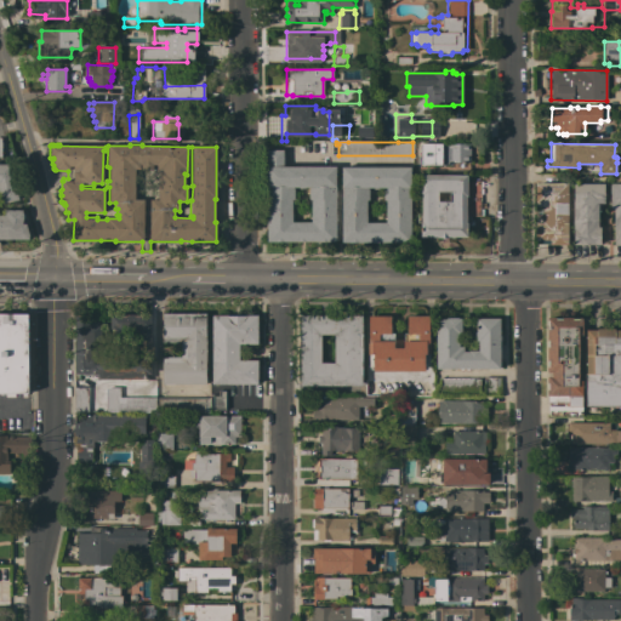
[(442,159),(442,165),(420,165),(420,144),(469,144),(469,160),(450,160),(450,159),(442,159)]
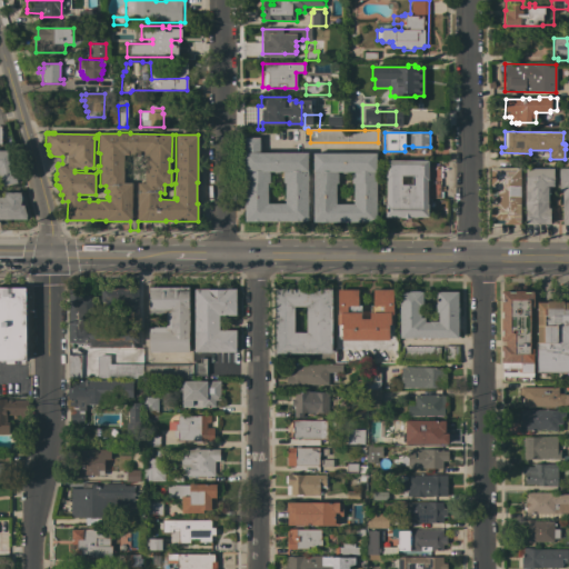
[(245,221),(245,138),(259,138),(259,152),(308,152),(308,221),(245,221)]
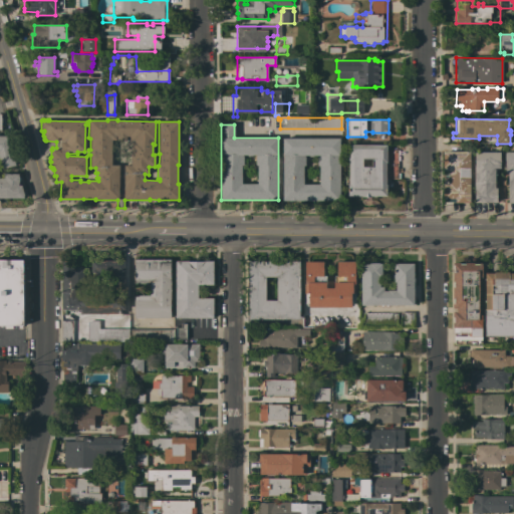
[(15,165),(1,170),(0,166),(0,179),(3,179),(3,174),(18,174),(19,178),(19,181),(18,184),(18,186),(21,185),(24,195),(23,198),(0,198),(0,136),(7,136),(15,165)]
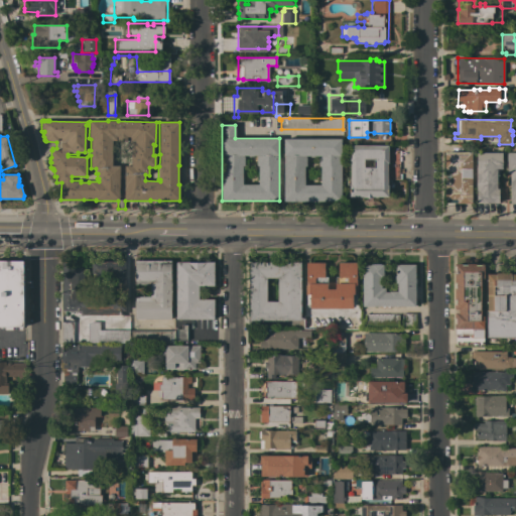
[(283,202),(283,139),(341,139),(341,202),(283,202)]
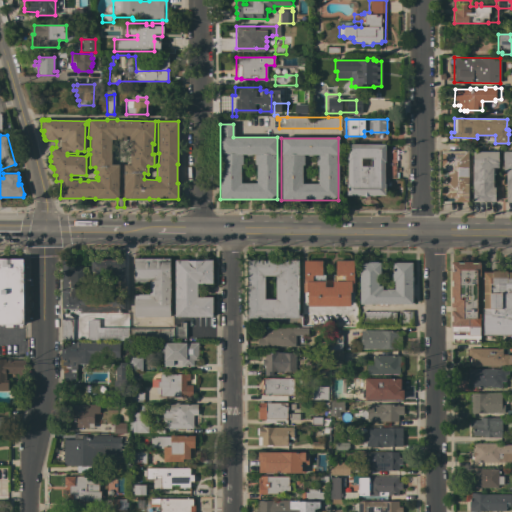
[(357,196),(357,195),(347,195),(347,183),(344,183),(344,176),(347,176),(347,154),(347,144),(385,144),(385,150),(395,150),(395,161),(391,161),(384,161),(384,183),(385,183),(385,195),(374,195),(374,196),(357,196)]
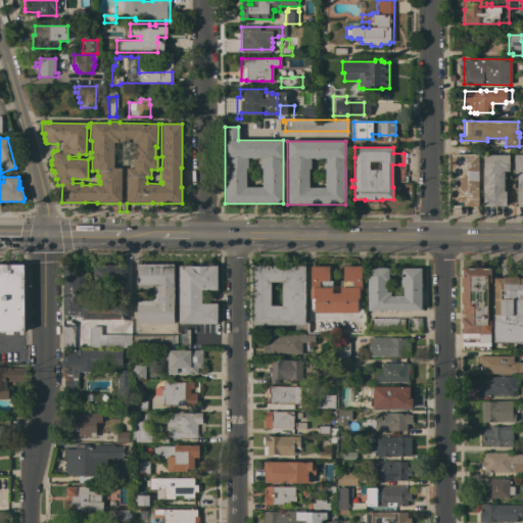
[(478,206),(463,206),(463,205),(452,205),(452,202),(450,202),(450,187),(457,187),(457,174),(452,174),(452,171),(450,171),(450,154),(477,154),(478,206)]
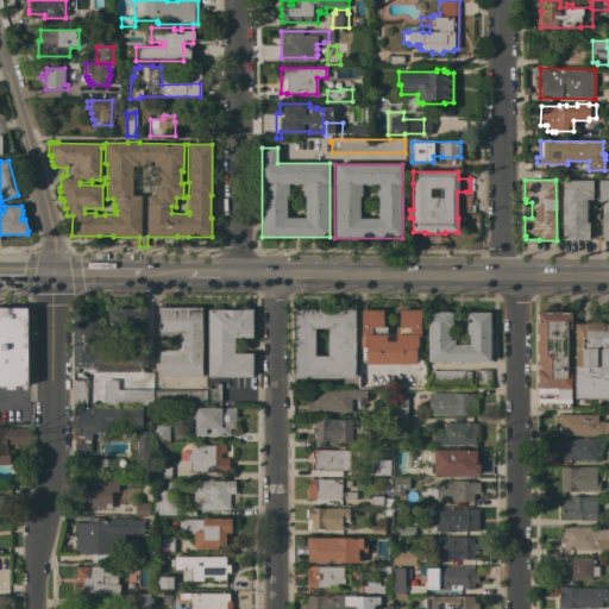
[(592,180),(592,200),(588,200),(588,208),(585,208),(585,223),(588,223),(588,240),(563,240),(563,180),(592,180)]
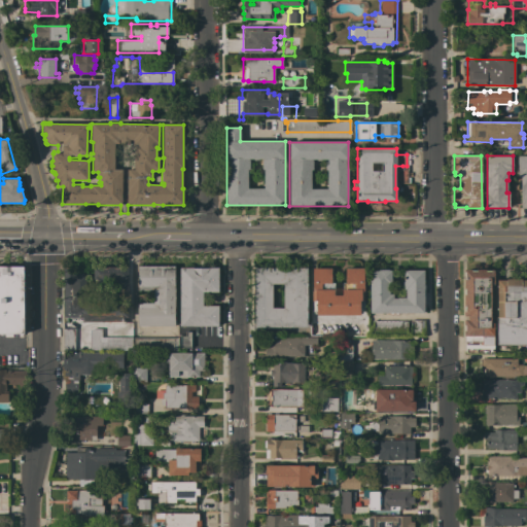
[(526,208),(521,208),(521,177),(518,177),(518,155),(526,155),(526,208)]
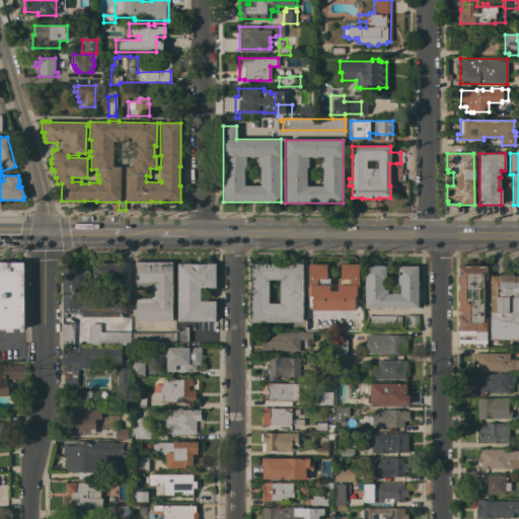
[(172,302),(171,302),(171,321),(136,321),(136,299),(151,298),(150,286),(136,286),(136,263),(171,262),(172,302)]
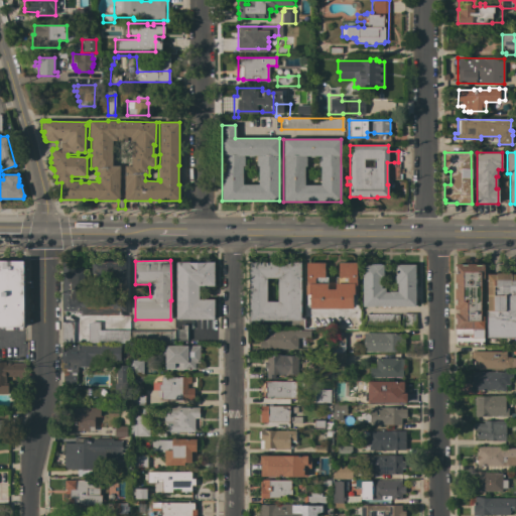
[(0,327),(0,261),(23,261),(23,327),(12,327),(12,330),(4,330),(4,327),(0,327)]
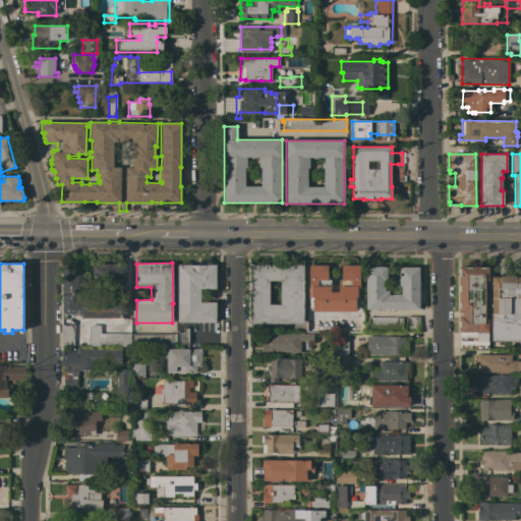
[(92,265),(126,264),(126,293),(118,293),(118,291),(104,291),(104,280),(96,280),(96,276),(92,276),(92,265)]
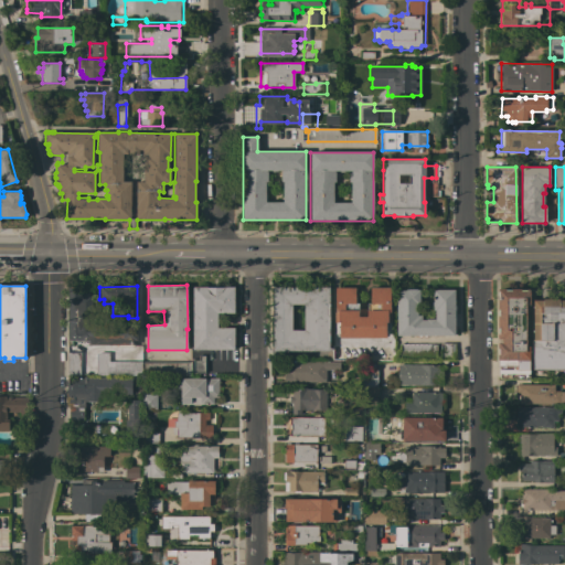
[(67,287),(80,287),(80,294),(89,294),(89,296),(92,296),(92,324),(99,324),(99,328),(109,328),(109,326),(120,326),(120,322),(137,322),(137,340),(134,340),(134,347),(114,347),(114,345),(84,345),(84,341),(67,341),(67,287)]
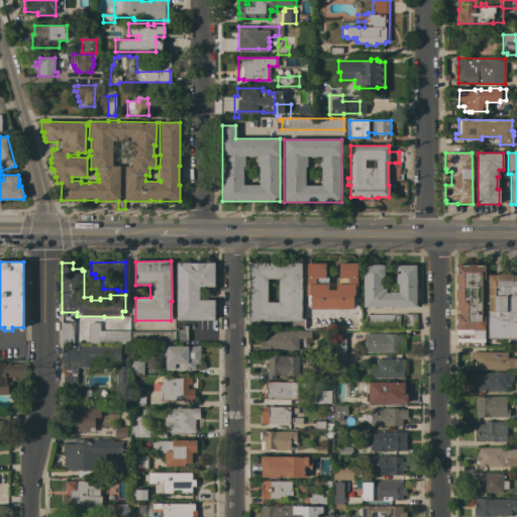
[(176,320),(176,263),(214,263),(214,287),(199,287),(199,300),(214,300),(214,320),(176,320)]
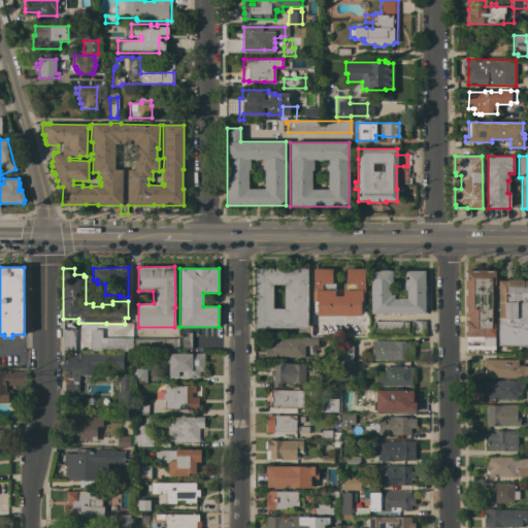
[(255,328),(255,268),(307,268),(307,328),(255,328)]
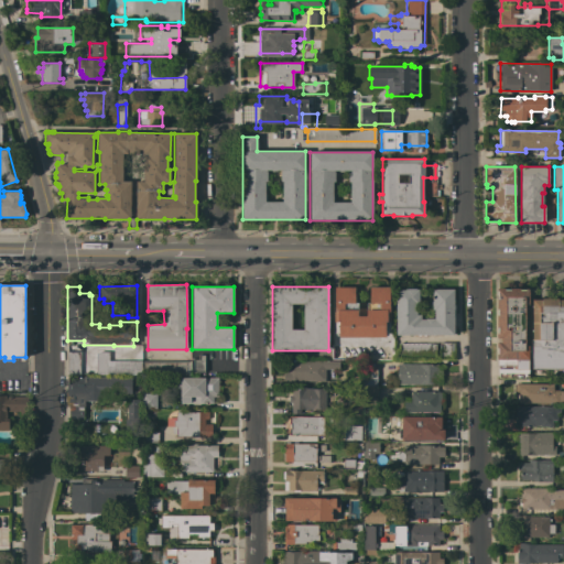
[(334,322),(334,312),(335,312),(335,288),(355,288),(355,303),(358,303),(358,308),(367,308),(367,303),(369,303),(369,288),(389,288),(389,311),(390,311),(390,322),(386,322),(386,333),(388,333),(388,336),(386,336),(386,337),(339,337),(339,336),(337,336),(337,333),(339,333),(339,325),(335,325),(335,322),(334,322)]
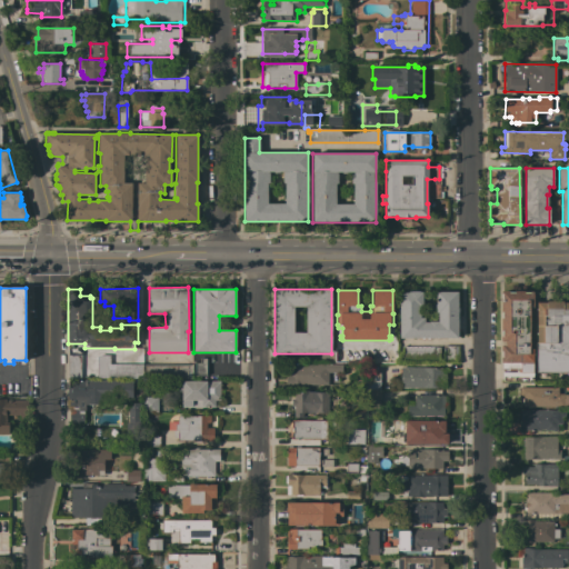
[(458,338),(399,338),(399,291),(409,292),(409,291),(420,291),(422,291),(422,307),(420,307),(420,318),(425,318),(425,322),(436,322),(436,291),(458,291),(458,338)]
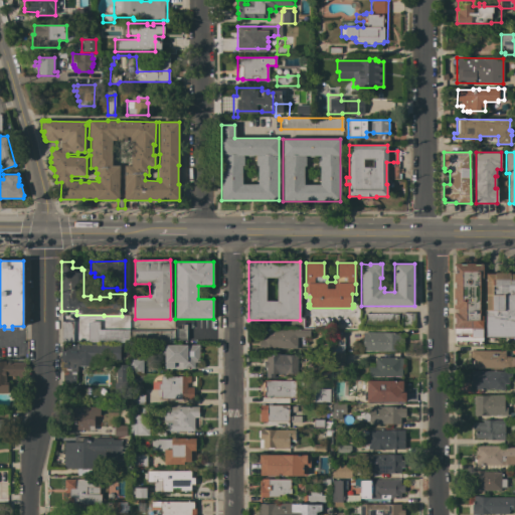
[(460,264),(460,265),(466,265),(466,264),(475,264),(475,265),(479,265),(479,264),(482,264),(483,278),(480,278),(480,316),(482,316),(483,341),(455,341),(455,328),(454,328),(454,323),(455,323),(455,318),(454,318),(454,313),(457,313),(457,309),(453,309),(453,304),(456,304),(456,299),(454,299),(454,288),(456,288),(456,283),(453,283),(453,271),(454,271),(454,266),(453,266),(453,264),(455,264),(460,264)]
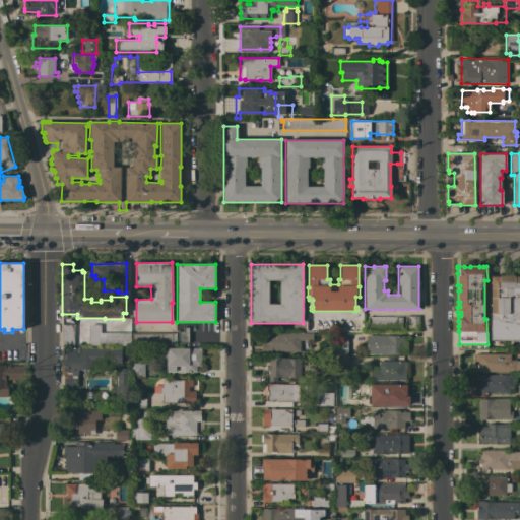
[(519,341),(510,341),(510,340),(500,340),(500,341),(492,341),(492,340),(490,340),(490,313),(491,313),(491,276),(500,276),(500,275),(515,275),(515,276),(519,276),(519,341)]
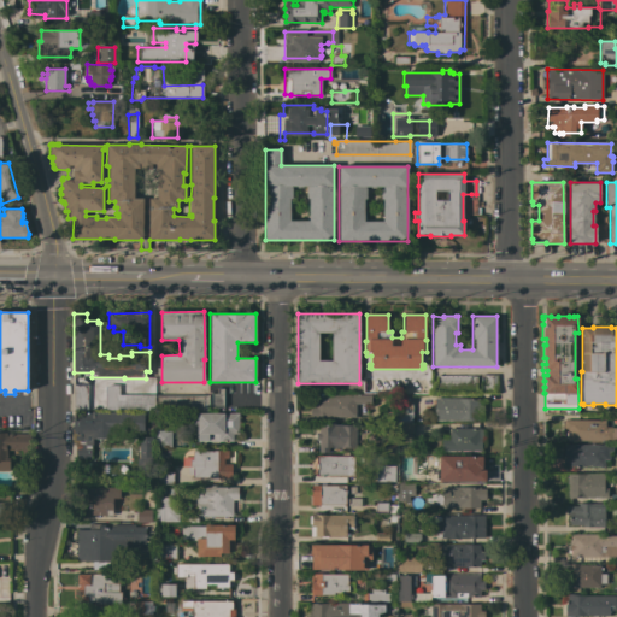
[(476,376),(476,389),(481,389),(481,375),(497,375),(495,393),(432,393),(435,382),(435,376),(476,376)]
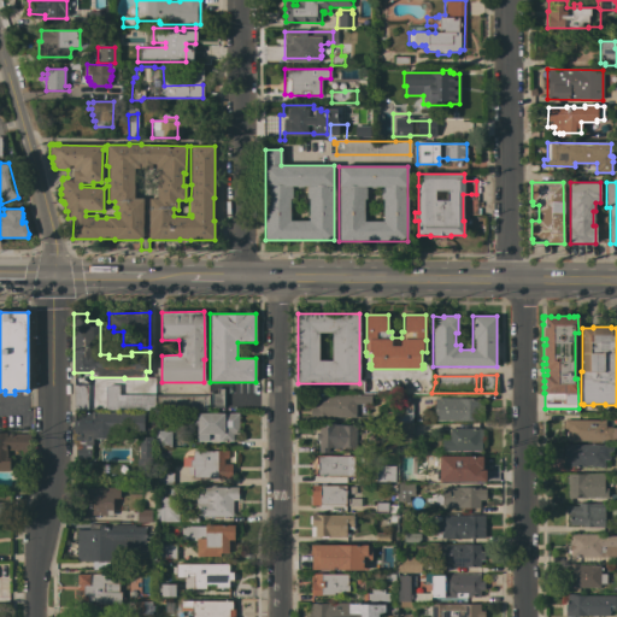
[(87,410),(75,410),(75,385),(88,385),(87,410)]
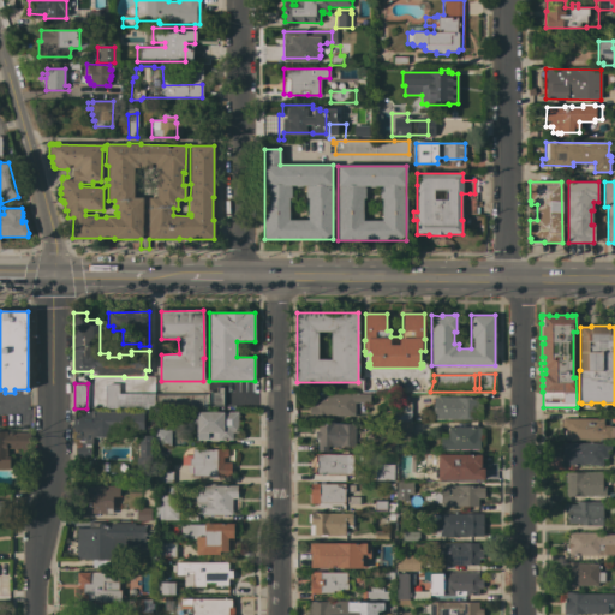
[(155,408),(105,408),(105,386),(108,383),(118,383),(118,394),(154,394),(154,395),(155,395),(155,408)]
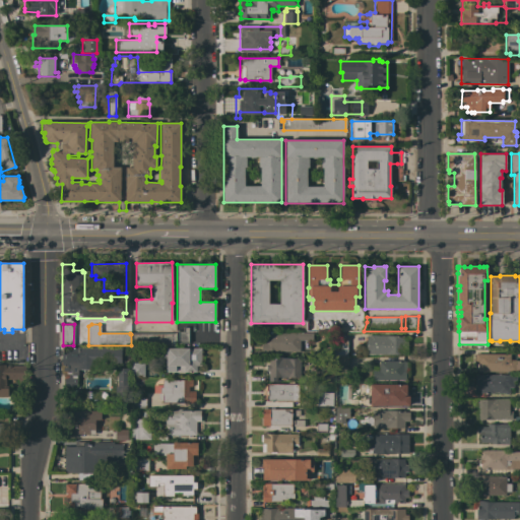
[(188,343),(177,343),(177,330),(182,330),(182,327),(188,327),(188,343)]
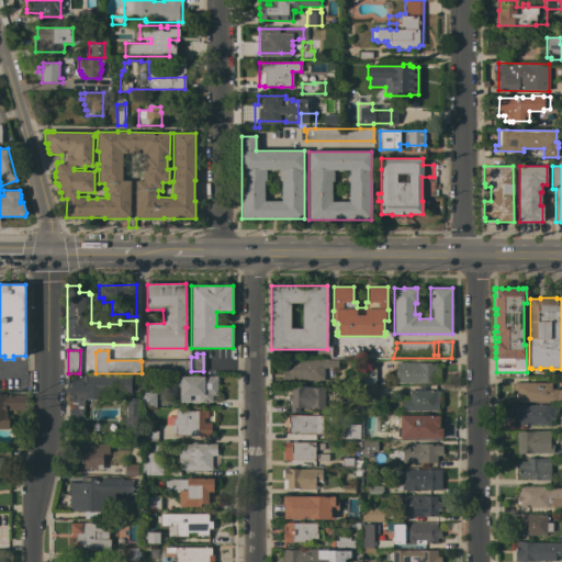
[(282,380),(282,371),(287,371),(287,360),(337,360),(337,368),(324,368),(324,380),(282,380)]
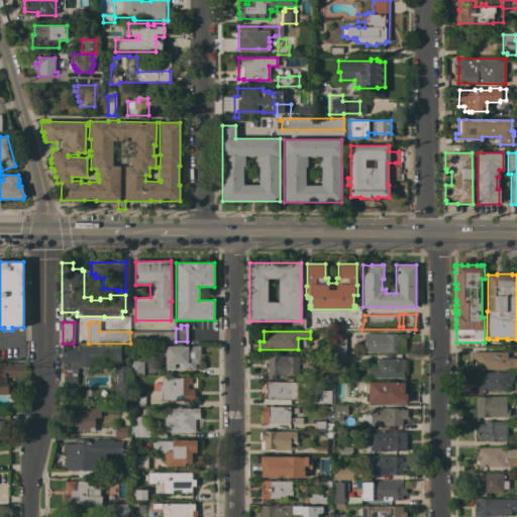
[(332,331),(345,331),(345,354),(333,354),(332,331)]
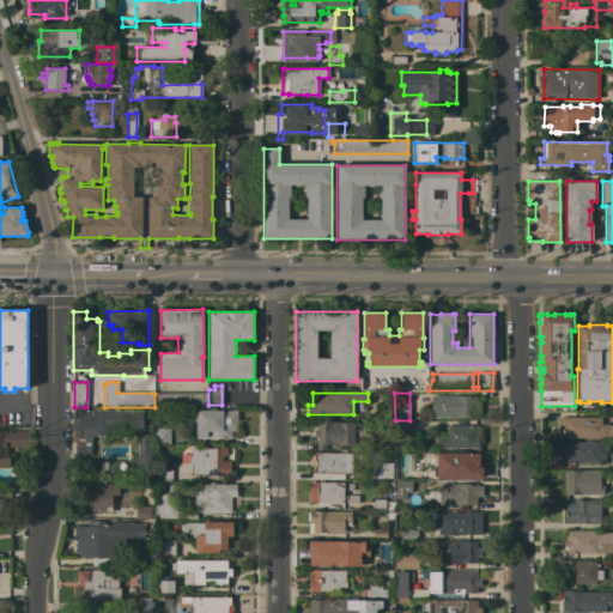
[(206,394),(206,402),(201,402),(201,408),(155,407),(155,394),(206,394)]
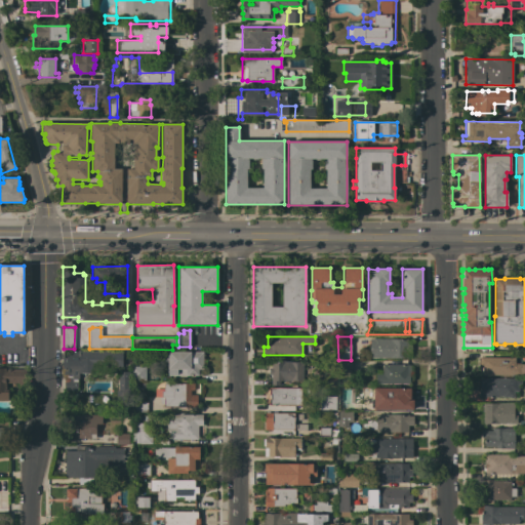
[(407,345),(411,345),(411,353),(407,353),(407,358),(369,358),(369,338),(407,339),(407,345)]
